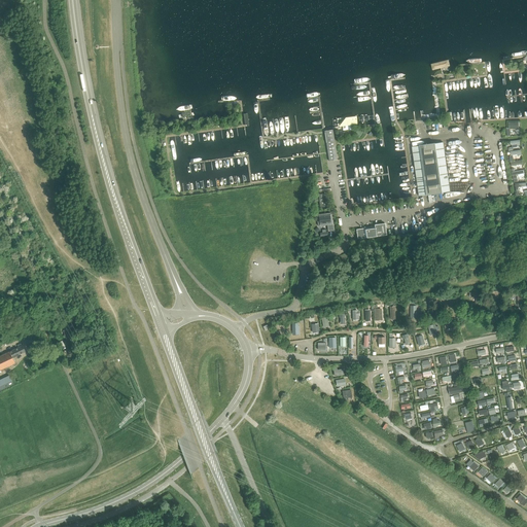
[(450,66),(448,60),(430,64),(432,70),(450,66)]
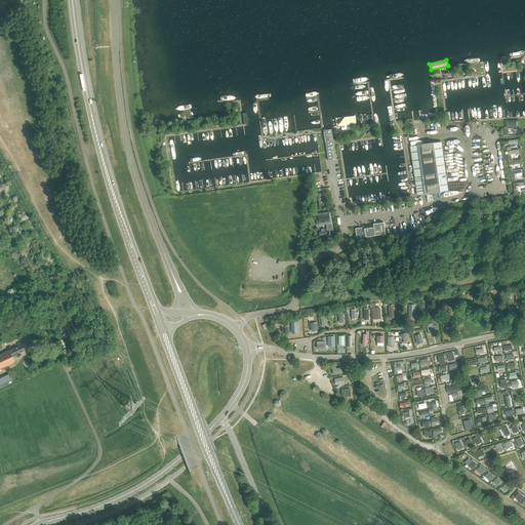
[(336,126),(347,125),(347,129),(347,132),(352,132),(352,128),(351,128),(350,124),(357,123),(356,115),(335,118),(336,126)]
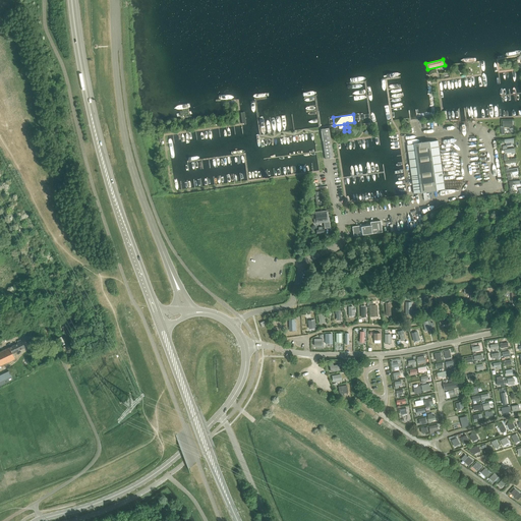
[(353,127),(350,133),(355,136),(358,131),(353,127)]
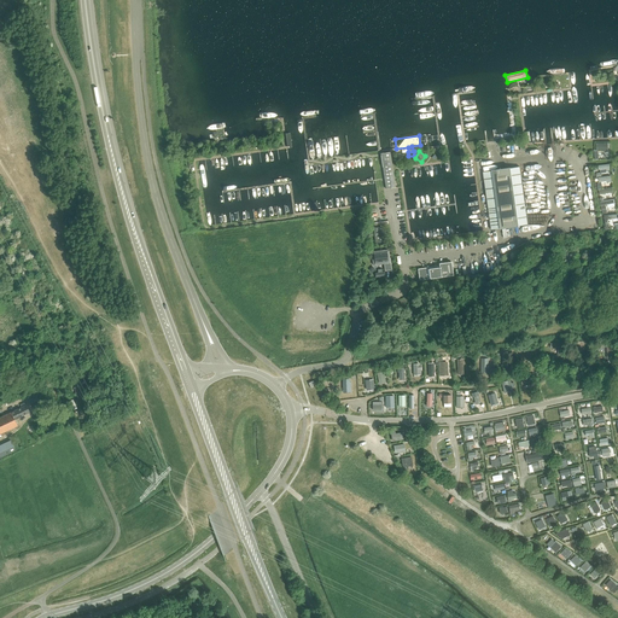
[(390,153),(382,155),(386,188),(396,187),(390,153)]
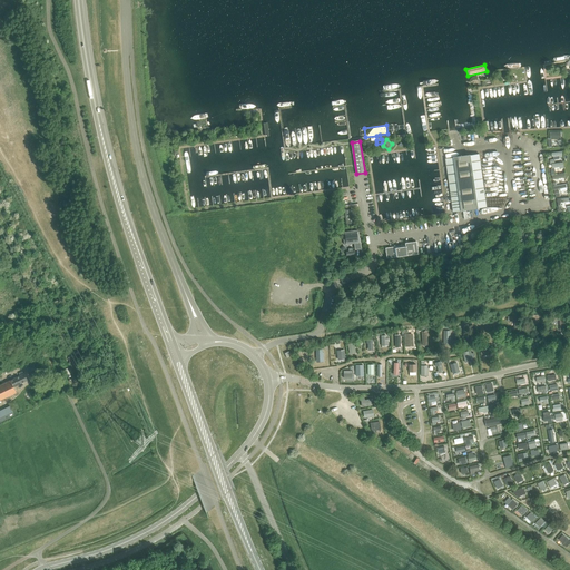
[(479,208),(487,207),(479,154),(471,155),(454,157),(454,158),(446,159),(454,212),(462,210),(462,212),(479,208)]
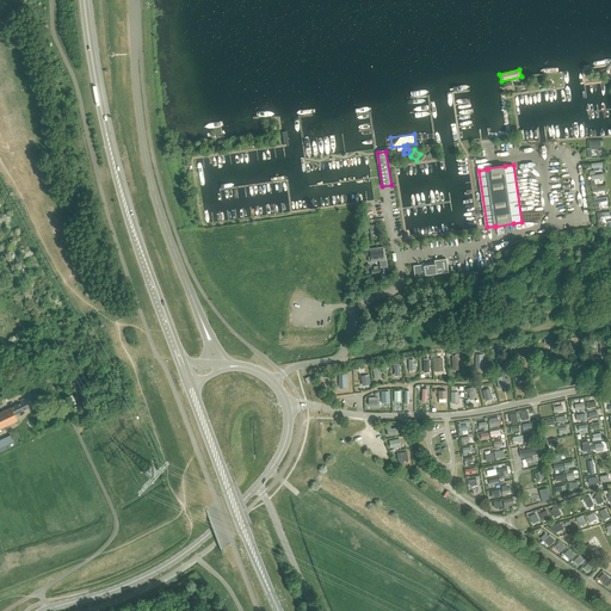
[(600,210),(599,202),(608,201),(608,196),(593,199),(597,211),(600,210)]
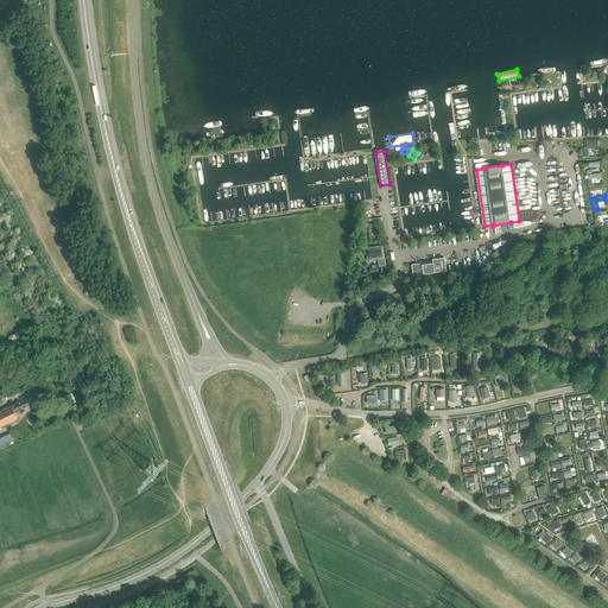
[(607,210),(595,211),(596,226),(602,225),(601,217),(606,216),(606,219),(607,219),(607,210)]
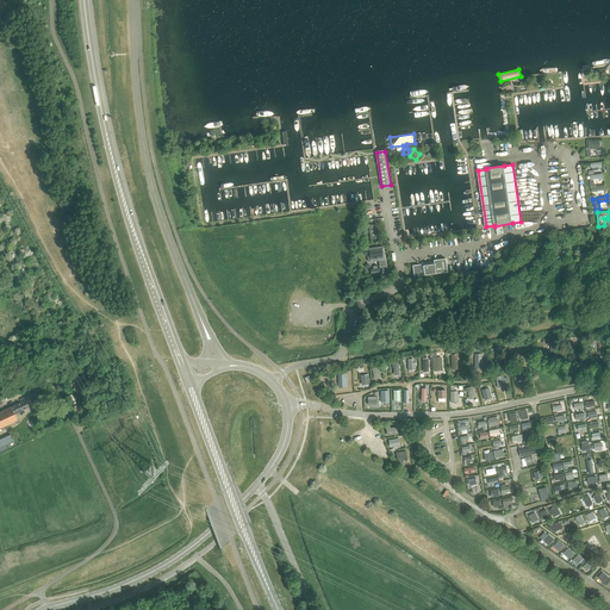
[(369,249),(367,249),(368,255),(368,262),(379,260),(380,267),(386,267),(385,255),(384,255),(384,247),(369,249)]
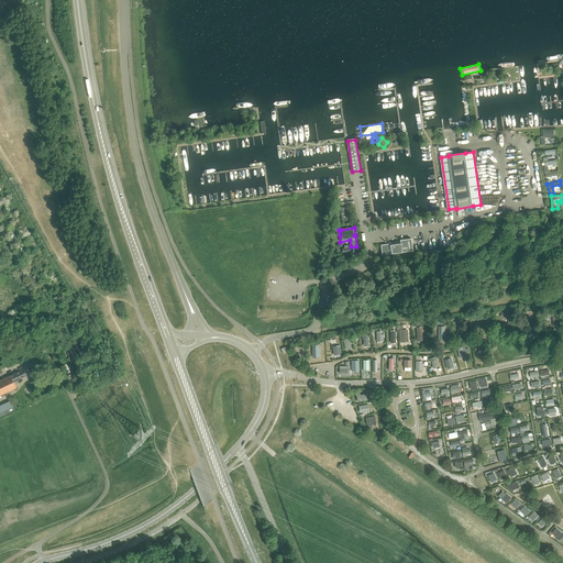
[(383,255),(414,251),(411,239),(400,240),(400,243),(387,245),(386,244),(382,244),(383,255)]
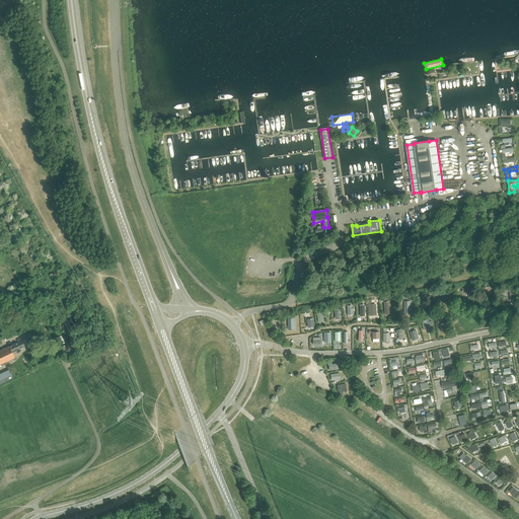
[(467,292),(467,298),(472,298),(472,292),(472,288),(462,288),(462,292),(467,292)]
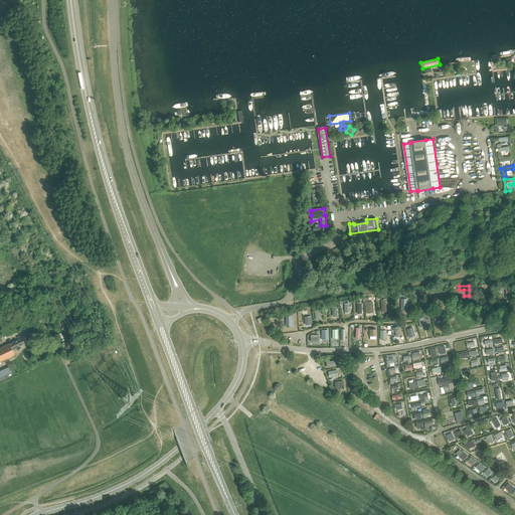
[(425,317),(418,318),(420,327),(424,327),(423,324),(428,323),(427,319),(425,319),(425,317)]
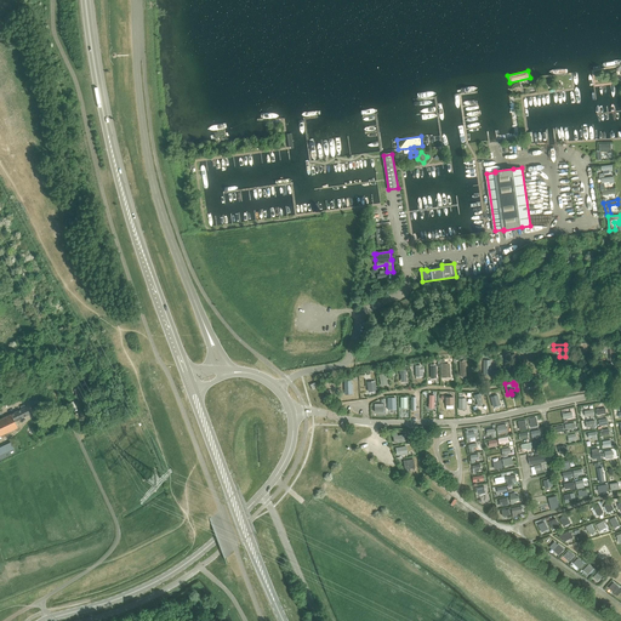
[(78,398),(87,394),(85,391),(81,392),(80,387),(74,389),(77,394),(75,394),(78,398)]
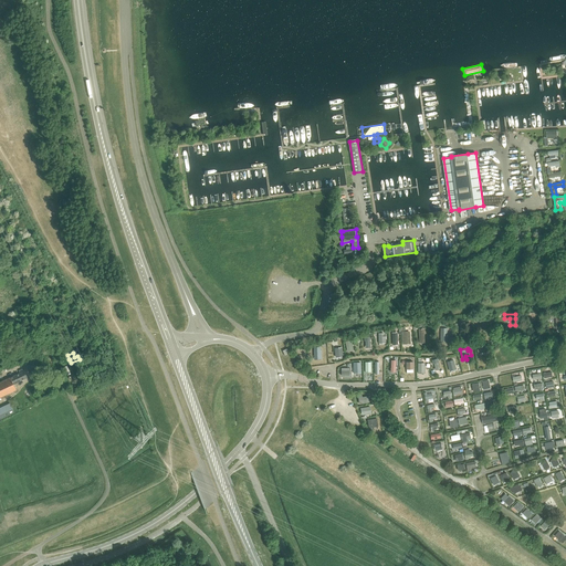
[(23,371),(22,369),(19,370),(20,373),(0,381),(0,397),(17,390),(13,385),(27,378),(23,371)]
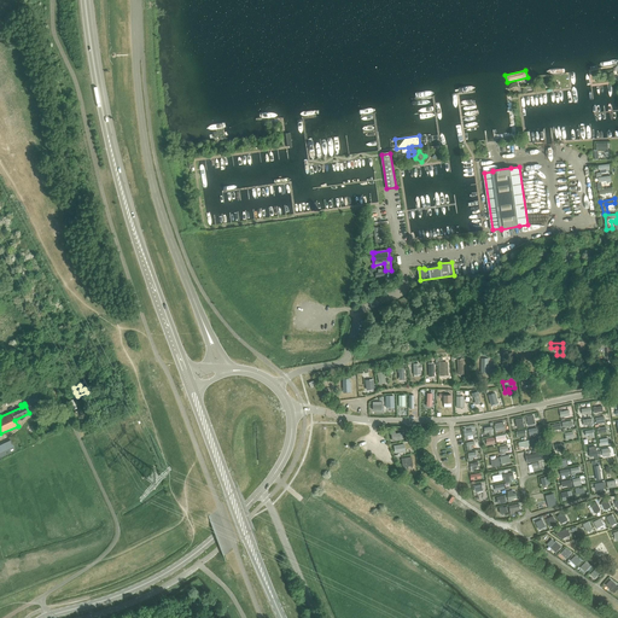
[(395,430),(390,431),(392,441),(403,439),(403,432),(396,433),(395,430)]
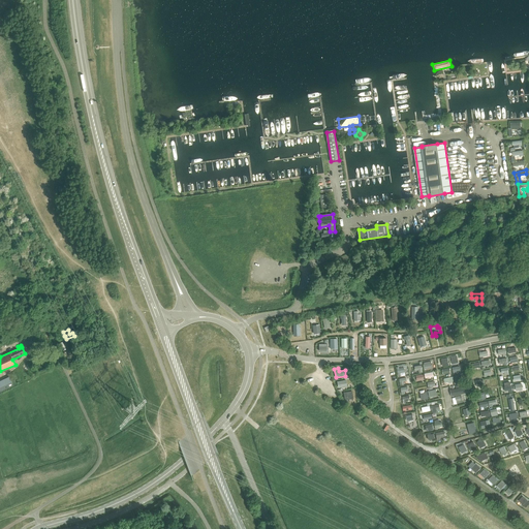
[(0,387),(12,382),(9,377),(0,380),(0,387)]
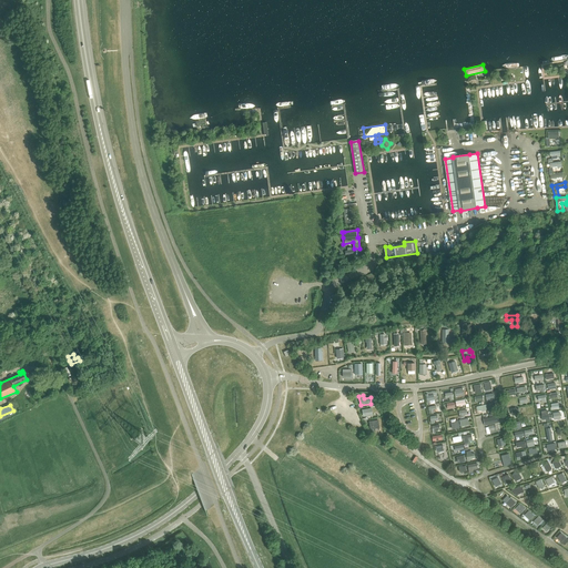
[(501,422),(500,415),(484,418),(485,425),(501,422)]
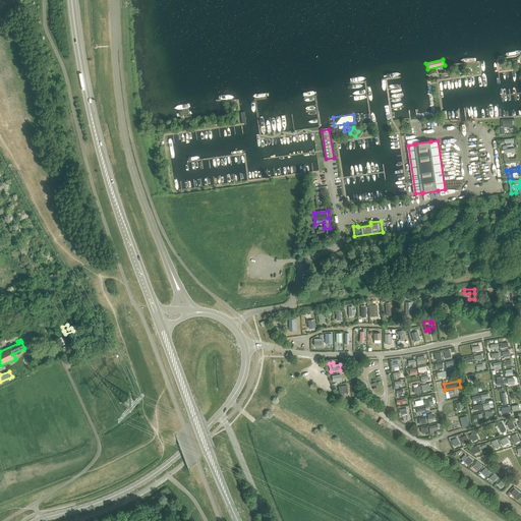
[(348,393),(346,385),(338,387),(340,394),(348,393)]
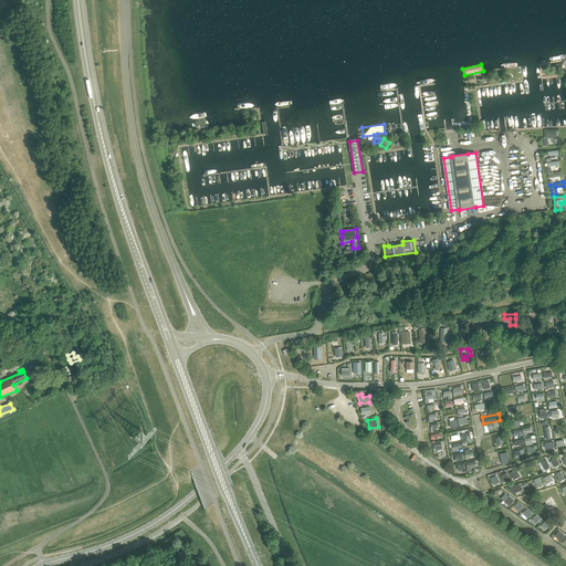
[(469,438),(470,438),(470,433),(461,435),(462,439),(463,439),(463,442),(469,441),(469,438)]
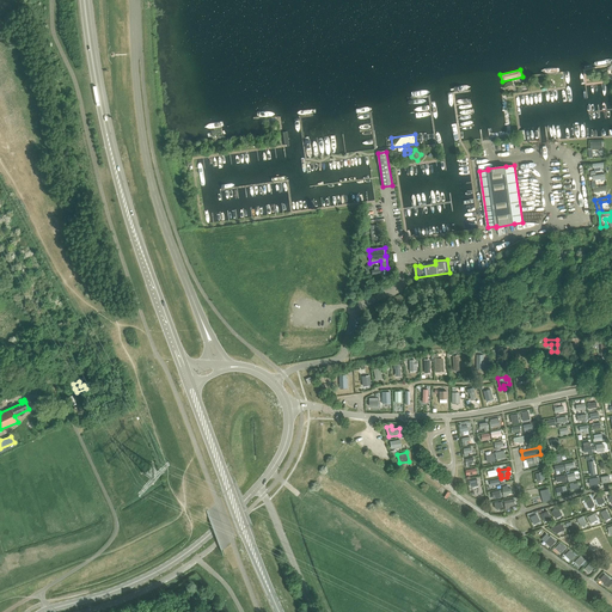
[(567,490),(565,485),(556,488),(557,496),(561,496),(560,491),(567,490)]
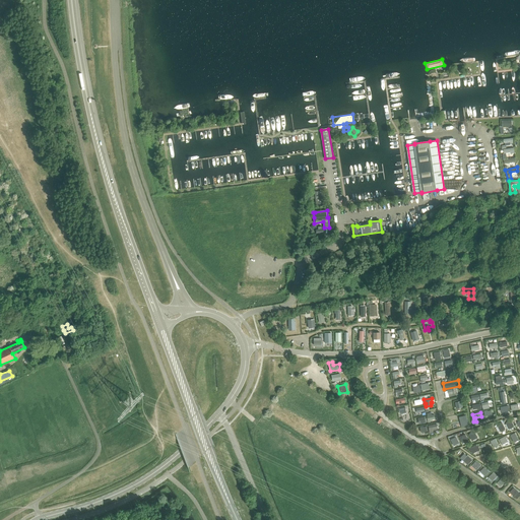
[(509,429),(514,426),(511,420),(506,423),(509,429)]
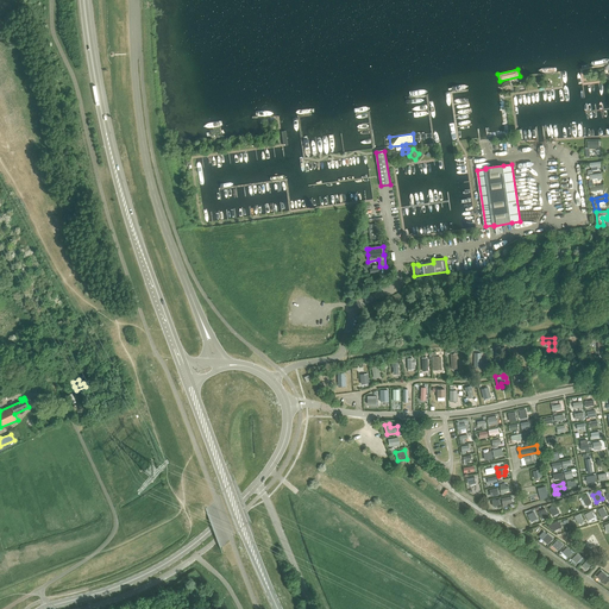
[(507,503),(512,502),(512,496),(502,498),(503,507),(508,506),(507,503)]
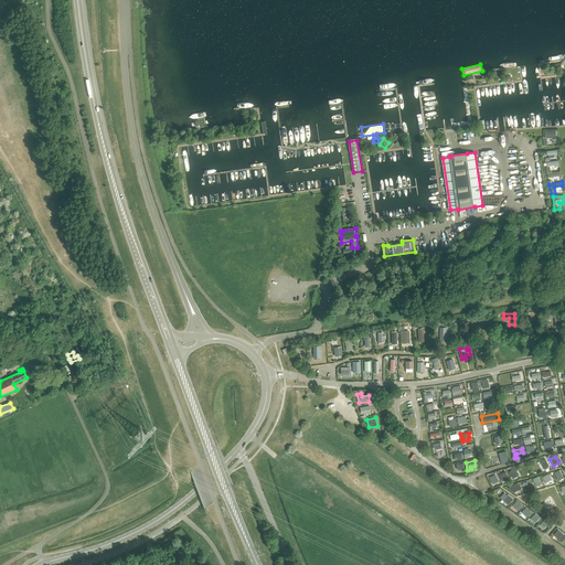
[(509,478),(505,472),(499,475),(502,481),(509,478)]
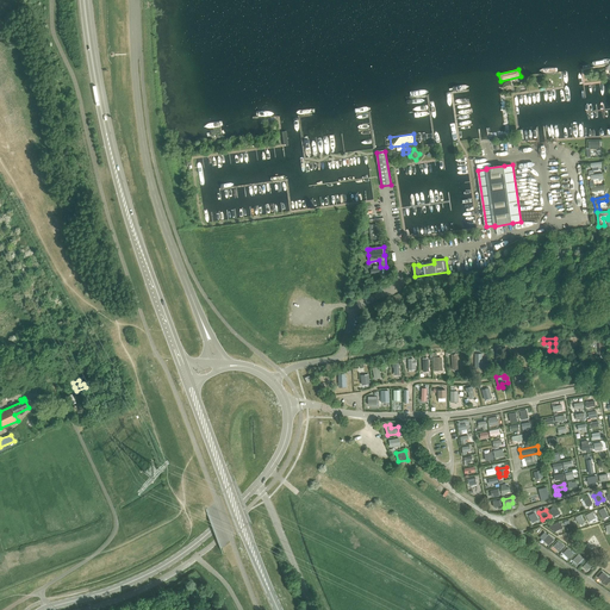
[(539,520),(535,512),(529,516),(531,522),(539,520)]
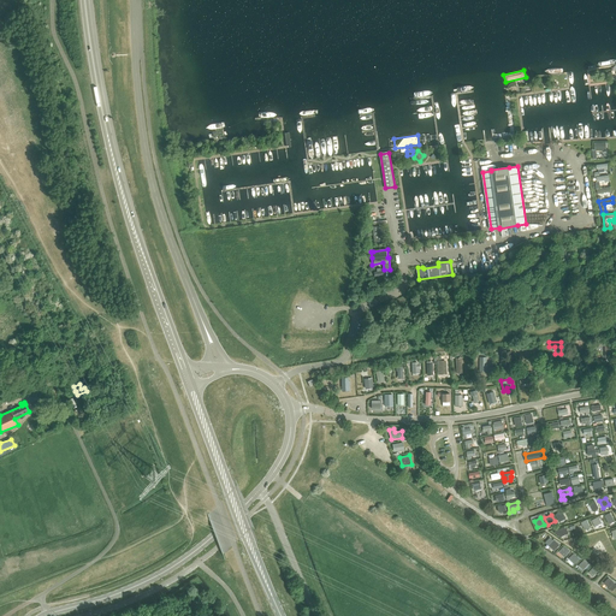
[(550,538),(545,533),(540,537),(545,543),(550,538)]
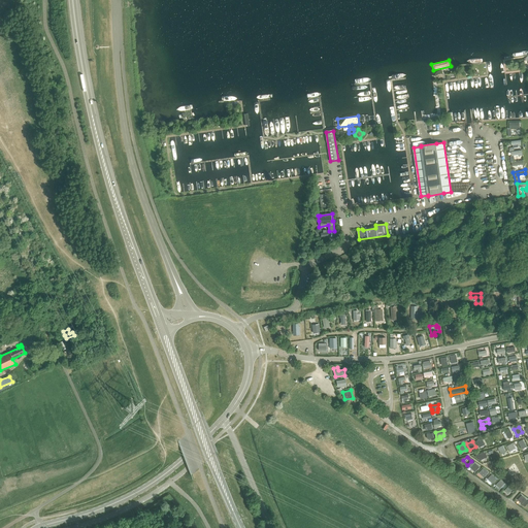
[(505,476),(517,466),(513,461),(501,471),(505,476)]
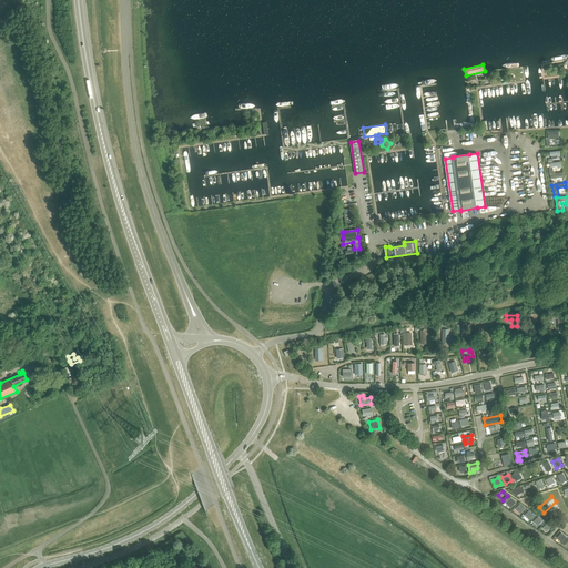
[(516,503),(510,497),(507,501),(511,507),(516,503)]
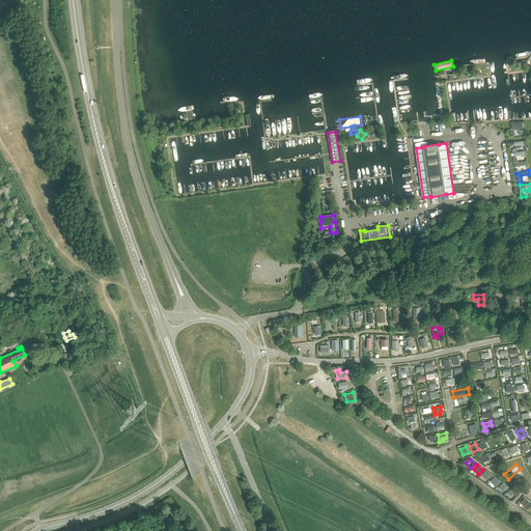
[(491,475),(486,471),(482,475),(486,479),(491,475)]
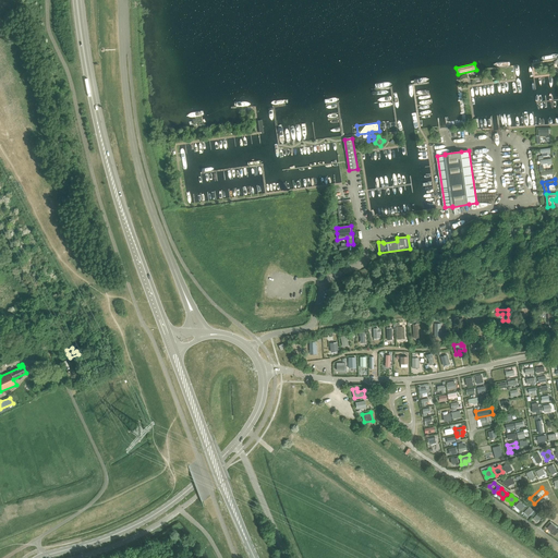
[(557,529),(552,523),(547,528),(553,533),(557,529)]
